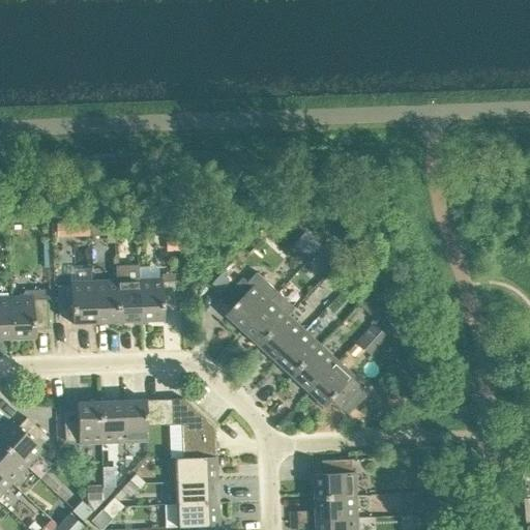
[(113,235),(112,221),(104,222),(105,235),(113,235)]
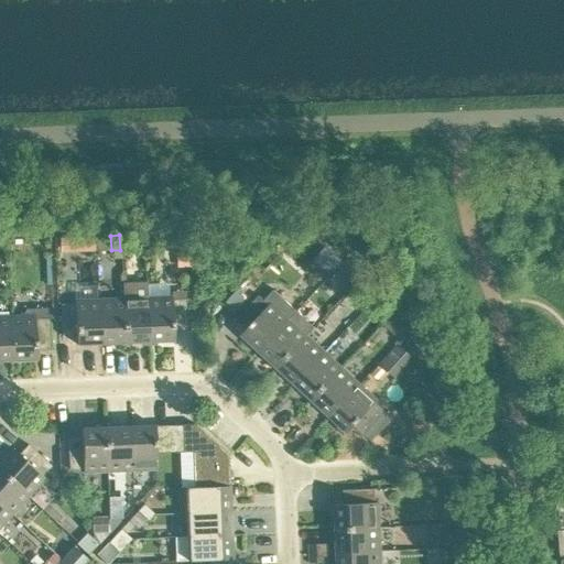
[(129,235),(119,235),(120,250),(129,249),(129,235)]
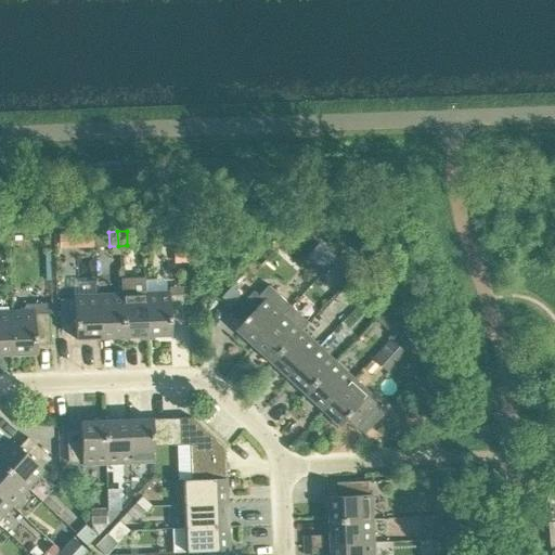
[(92,248),(92,233),(79,234),(79,248),(92,248)]
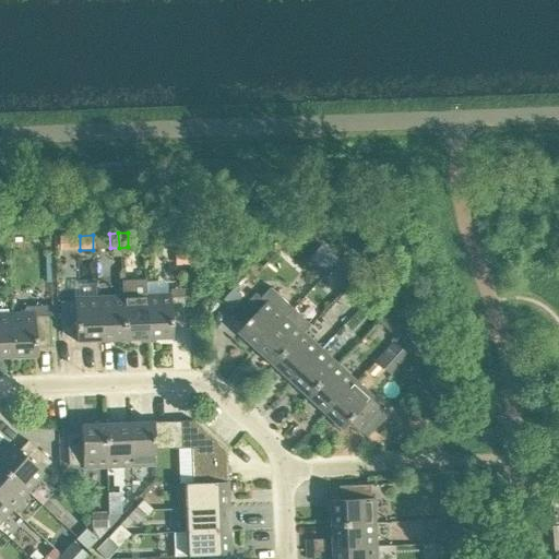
[(189,265),(188,250),(174,251),(174,265),(189,265)]
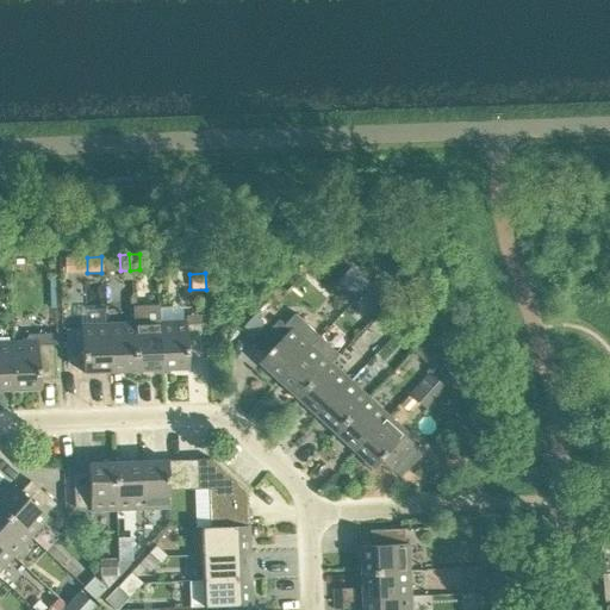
[(375,315),(386,304),(379,297),(369,287),(358,300),(374,316),(375,315)]
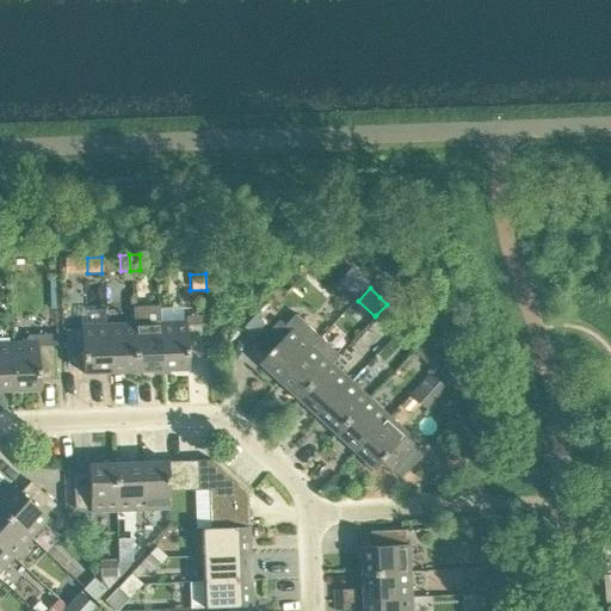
[(387,304),(376,315),(384,322),(395,310),(387,304)]
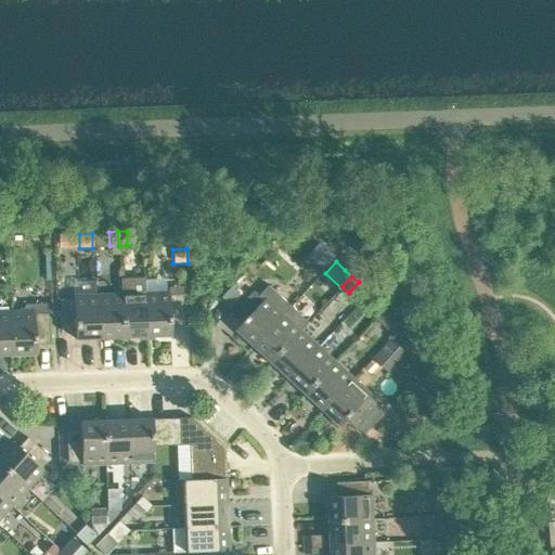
[(120,294),(121,336),(145,336),(143,293),(142,293),(141,279),(120,279),(120,294)]
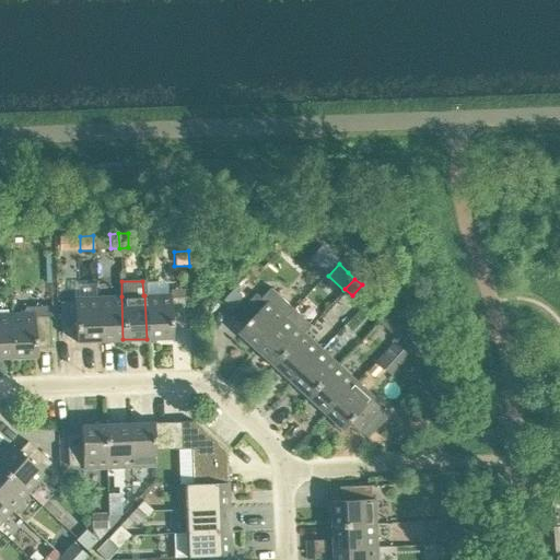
[(231,311),(242,298),(234,290),(222,303),(231,311)]
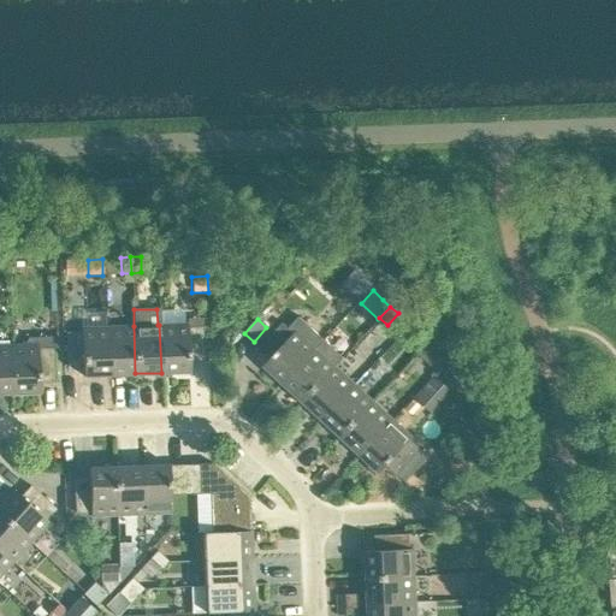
[(187,324),(159,325),(161,373),(188,372),(188,362),(202,361),(201,327),(187,327),(187,324)]
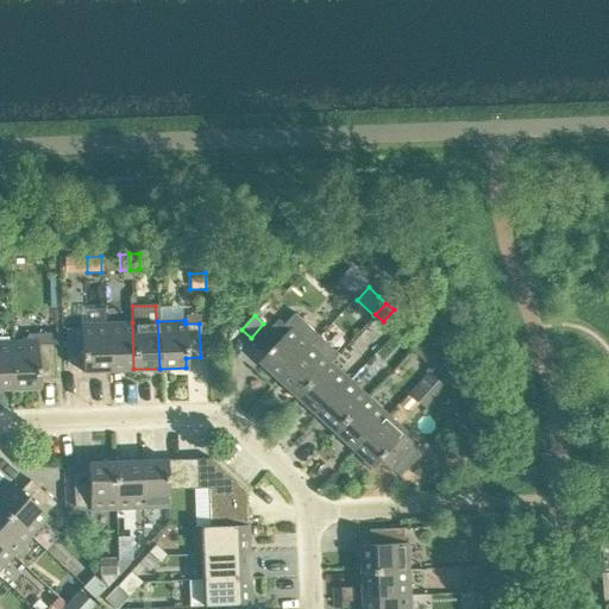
[(261,360),(281,380),(313,345),(294,327),(292,330),(281,320),(257,344),(267,355),(261,360)]
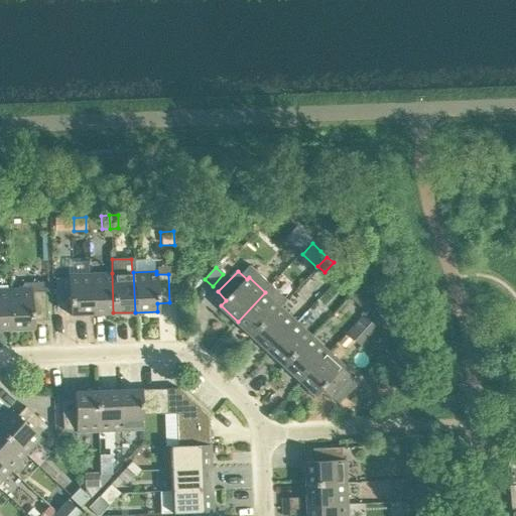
[(344,290),(350,296),(359,286),(343,271),(334,281),(344,290)]
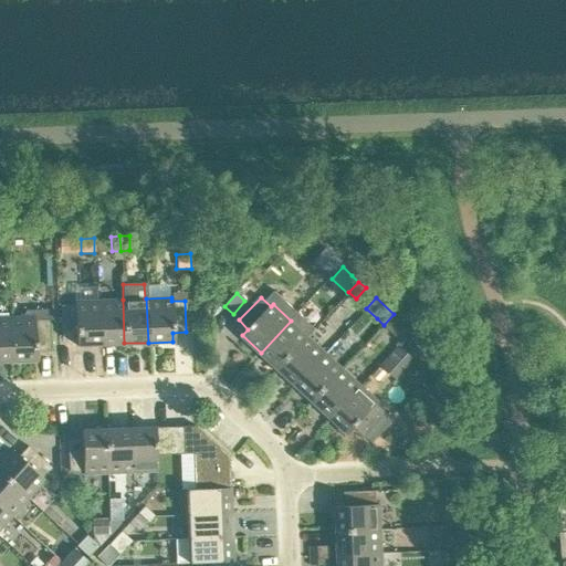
[(123,300),(98,301),(101,344),(124,343),(123,300)]
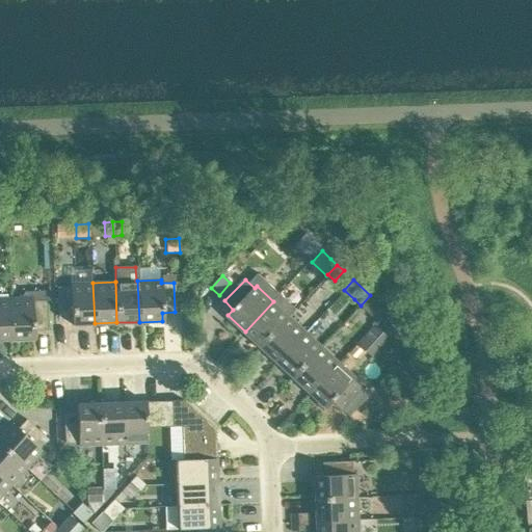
[(95,323),(92,283),(70,284),(70,287),(57,287),(58,317),(71,316),(71,324),(95,323)]
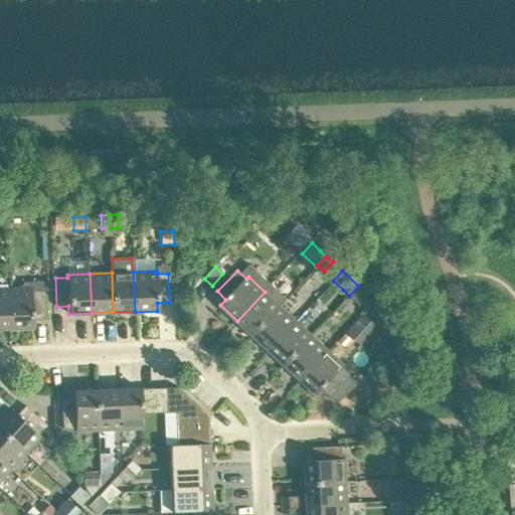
[(20,288),(8,289),(10,329),(32,328),(32,320),(44,319),(43,292),(47,292),(47,282),(23,283),(20,288)]
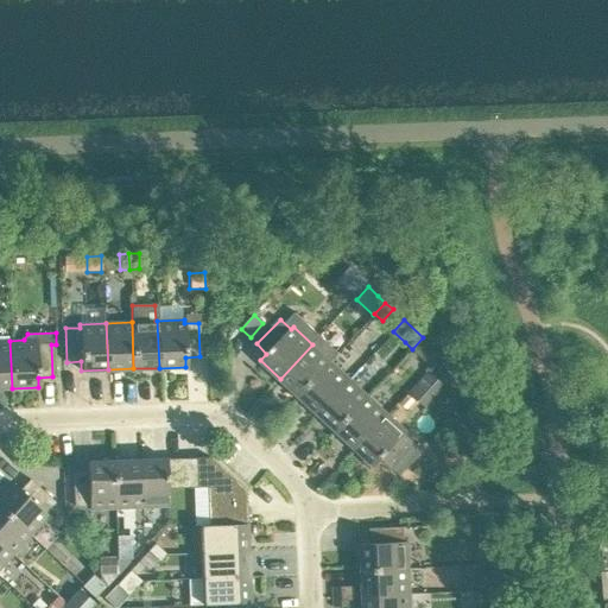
[(280,379),(299,396),(330,361),(339,353),(320,336),(312,344),(280,379)]
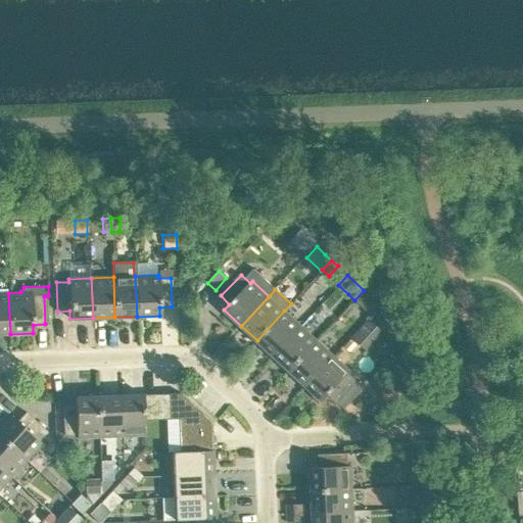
[(364,290),(354,300),(361,305),(370,296),(364,290)]
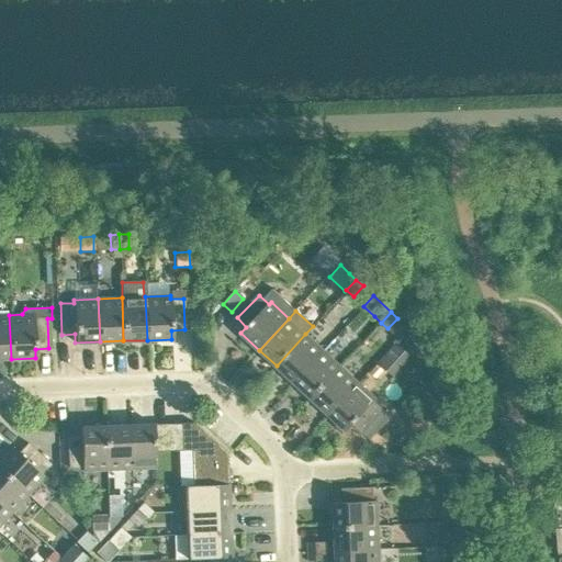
[(9,315),(0,315),(0,359),(11,359),(9,315)]
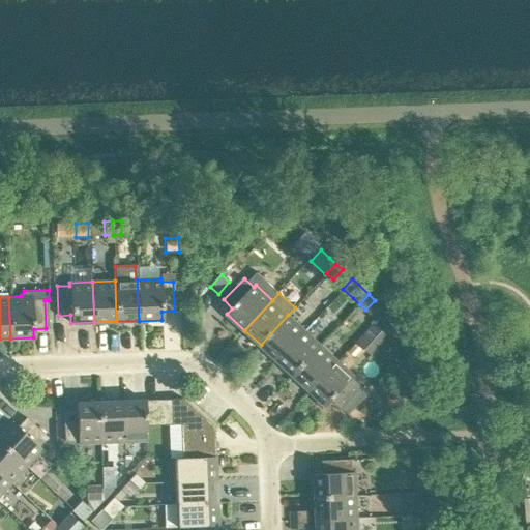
[(261,345),(276,360),(304,330),(288,315),(261,345)]
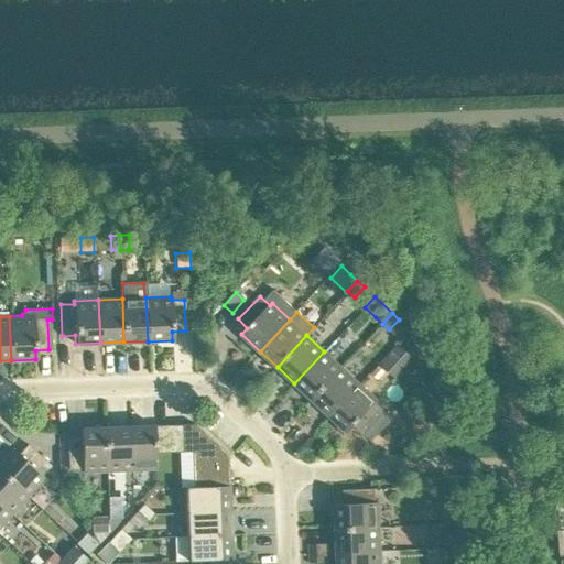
[(378,364),(397,381),(415,362),(396,344),(378,364)]
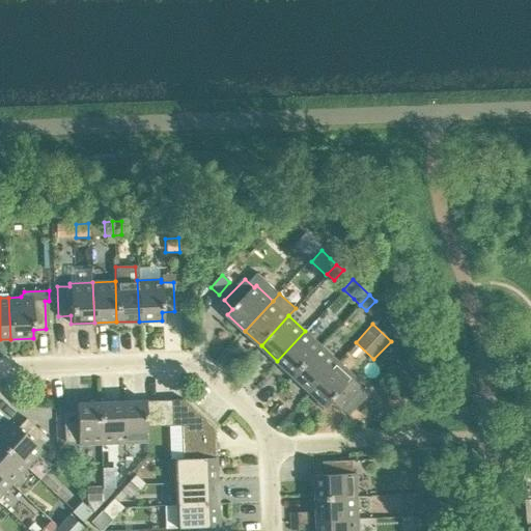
[(277,361),(294,376),(322,345),(305,331),(277,361)]
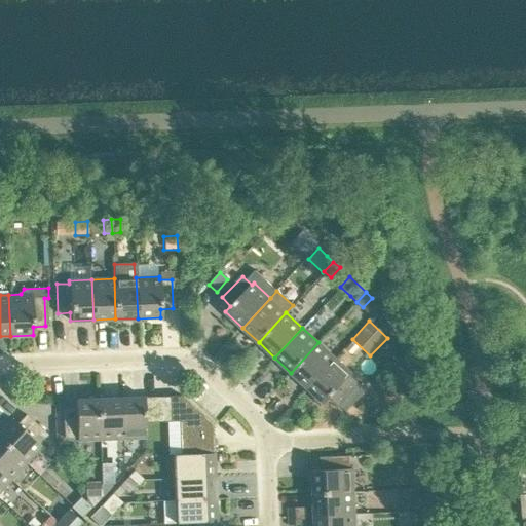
[(291,373),(307,387),(335,358),(318,342),(291,373)]
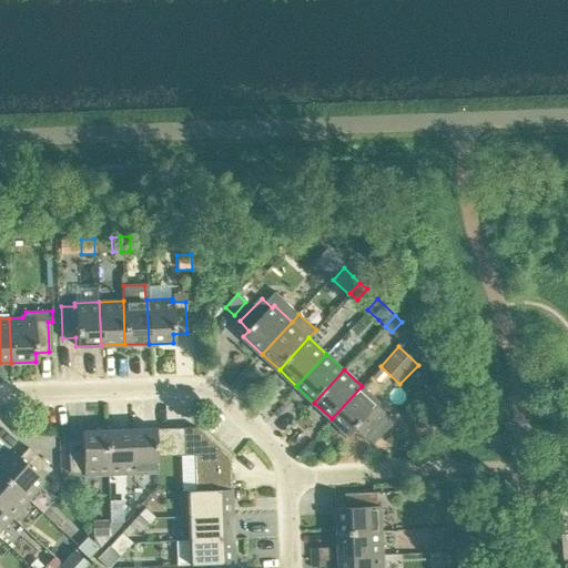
[(362,386),(332,418),(351,435),(356,429),(373,445),(395,422),(378,406),(381,403),(362,386)]
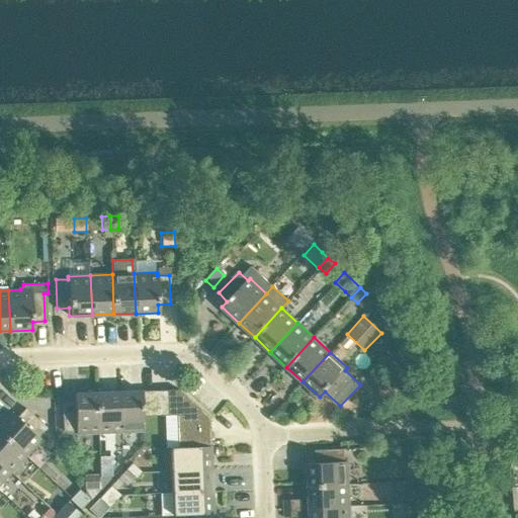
[(154,416),(167,415),(166,390),(153,391),(154,416)]
